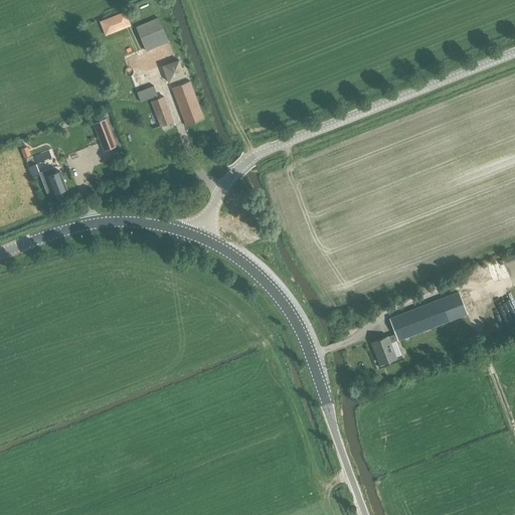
[(125,11),(99,21),(105,35),(131,25),(125,11)]
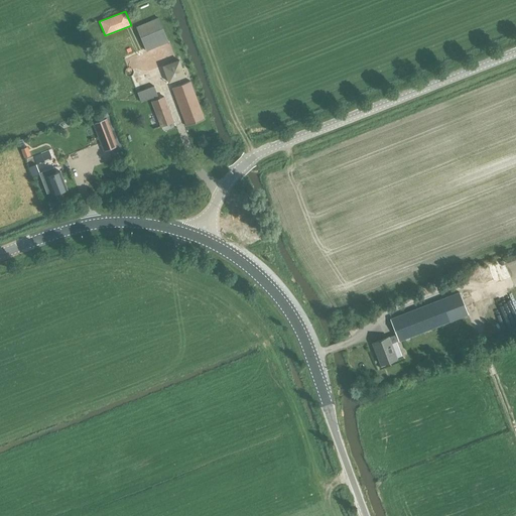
[(146,51),(168,41),(158,18),(136,27),(146,51)]
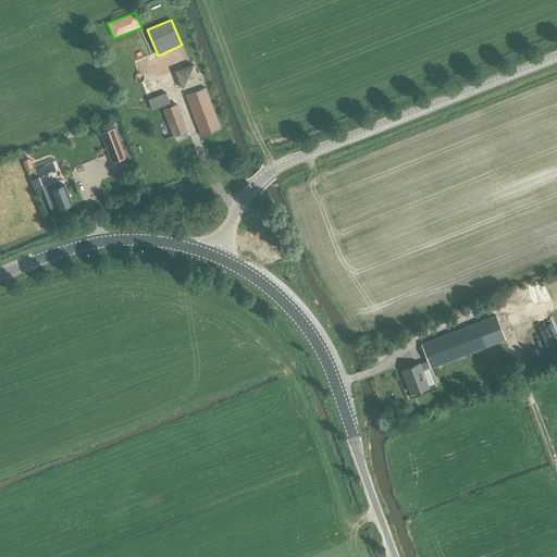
[(193,64),(175,71),(182,89),(200,82),(193,64)]
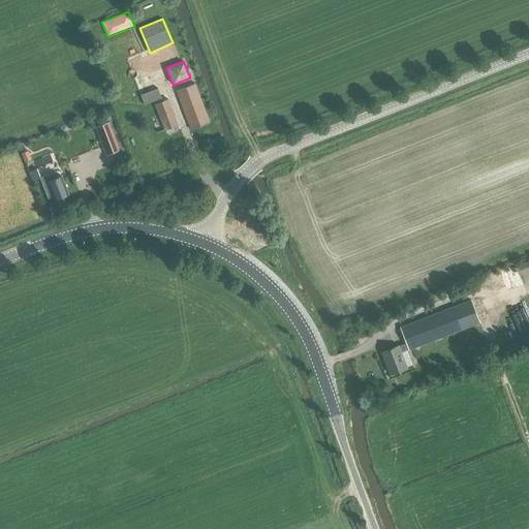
[(177,90),(191,128),(209,122),(194,83),(177,90)]
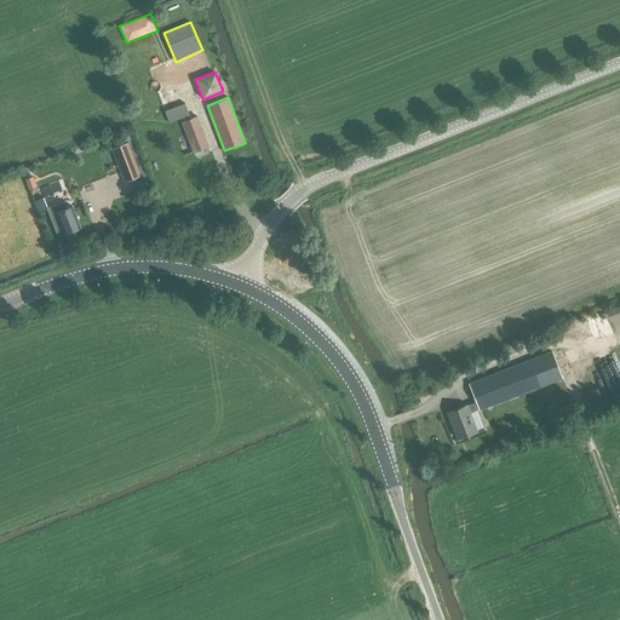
[(168,122),(189,115),(184,103),(165,110),(168,122)]
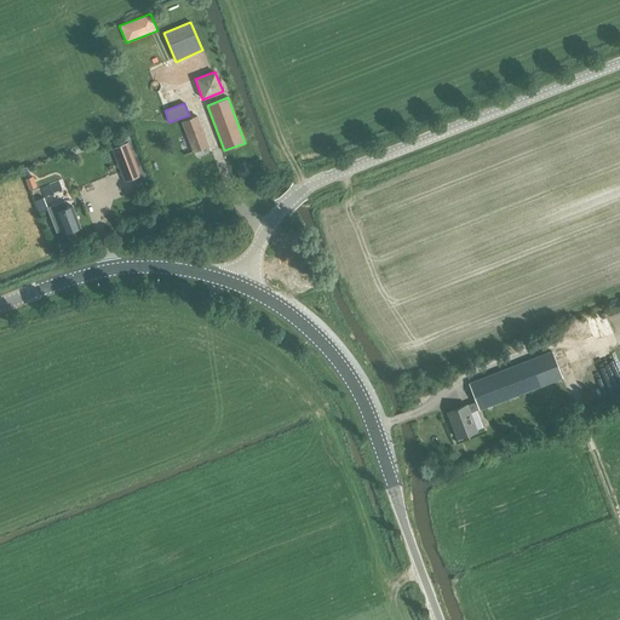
[(191,153),(208,147),(196,116),(181,122),(191,153)]
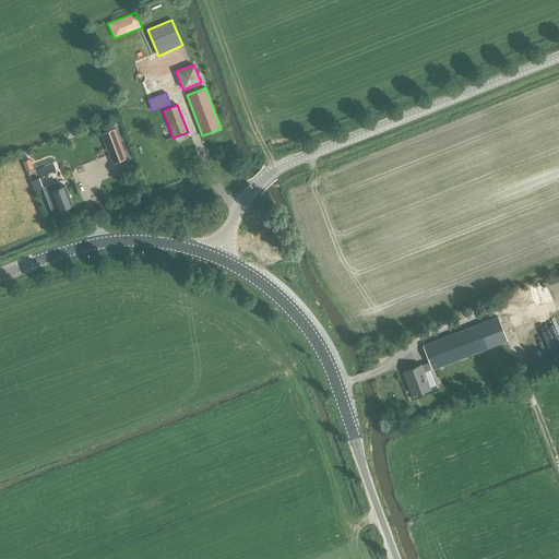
[(116,128),(100,133),(111,164),(127,158),(116,128)]
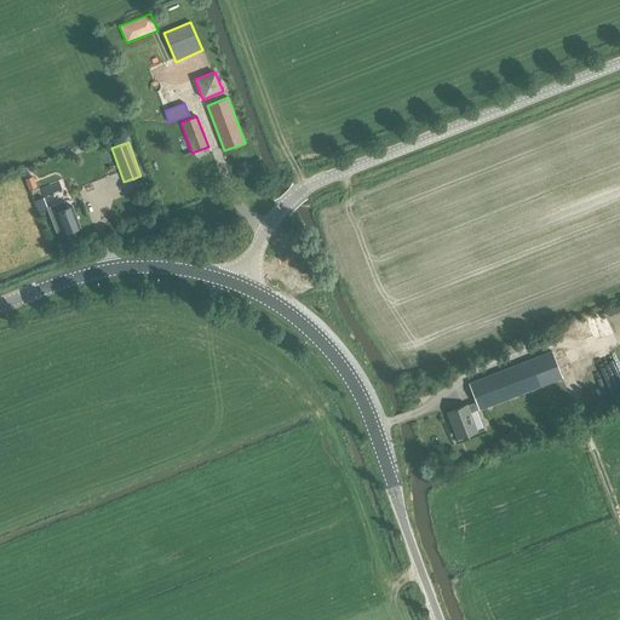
[(29,190),(36,188),(33,178),(27,181),(29,190)]
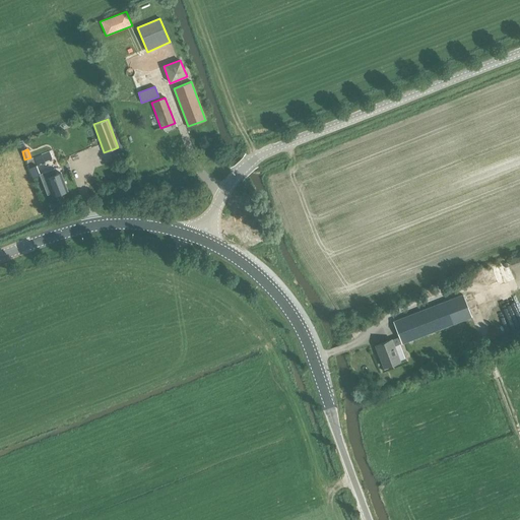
[(37,163),(53,159),(51,151),(35,154),(37,163)]
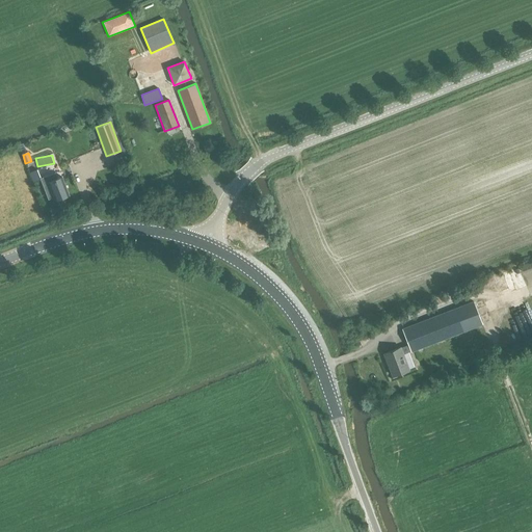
[(56,178),(52,166),(44,169),(55,198),(68,194),(61,176),(56,178)]
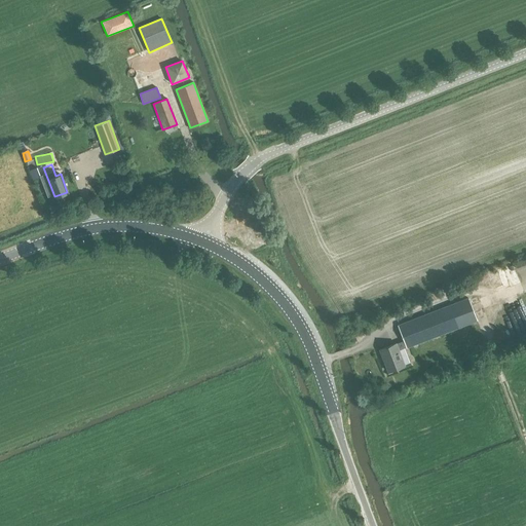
[(525,263),(525,254),(516,257),(518,266),(525,263)]
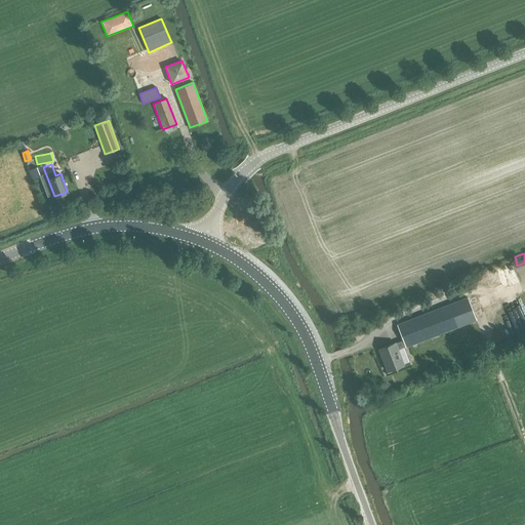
[(405,348),(475,320),(477,320),(468,297),(397,325),(402,340),(396,342),(378,349),(388,371),(405,364),(399,349),(405,347),(405,348)]
